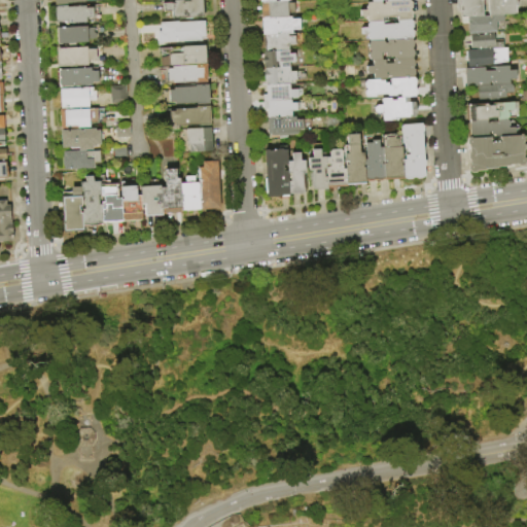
[(191,0),(204,0),(205,18),(173,20),(173,3),(175,3),(175,1),(180,1),(191,0)]
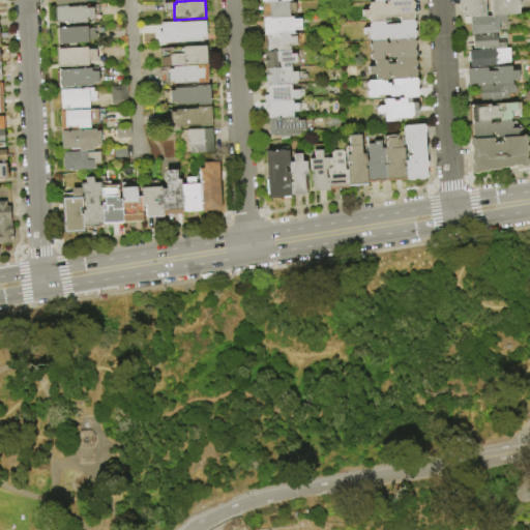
[(464,18),(462,0),(521,0),(522,15),(507,16),(492,17),(491,0),(486,0),(487,17),(471,18),(464,18)]
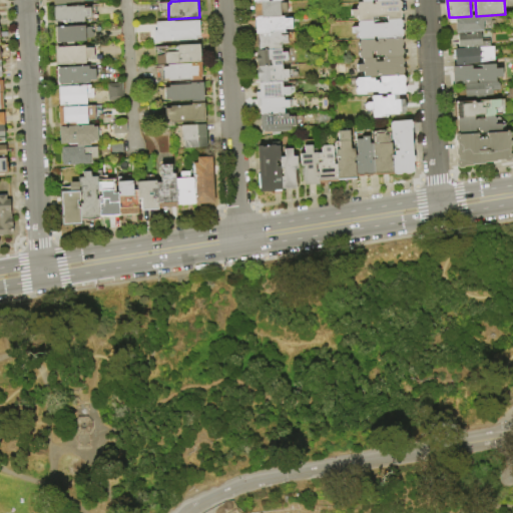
[(255,18),(254,2),(282,1),(282,4),(288,3),(289,14),(282,14),(282,17),(255,18)]
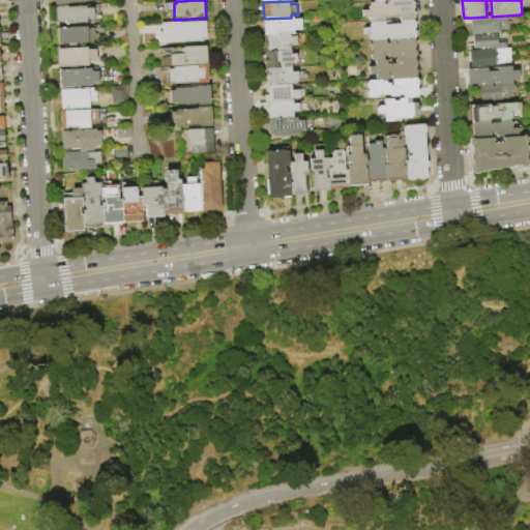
[(413,1),(416,3),(416,8),(414,9),(414,11),(416,12),(416,18),(414,20),(401,21),(401,18),(385,19),(385,21),(371,22),(370,18),(363,18),(362,10),(370,10),(370,3),(376,3),(413,1)]
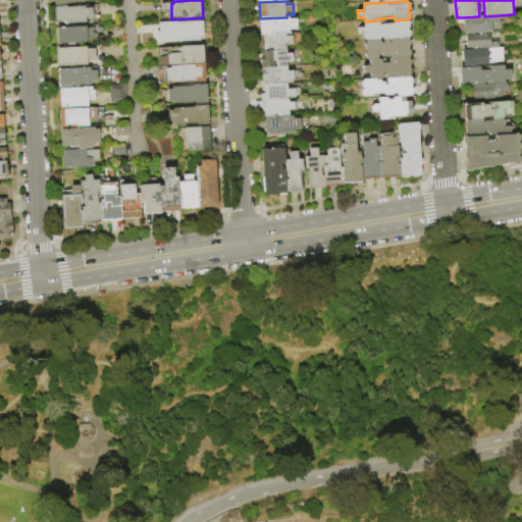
[(55,7),(68,6),(68,8),(87,7),(87,9),(93,8),(94,18),(87,18),(88,23),(67,24),(66,22),(56,23),(55,7)]
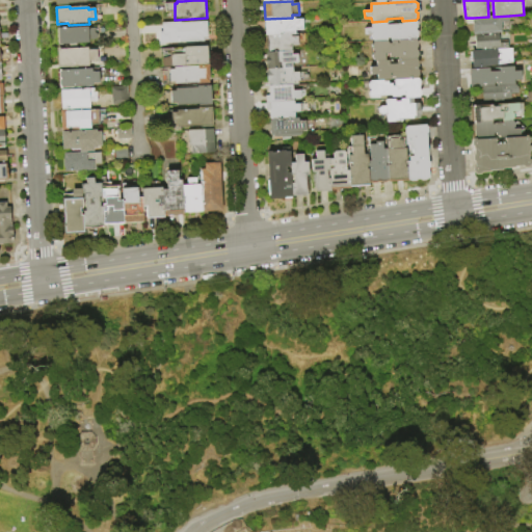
[(474,35),(473,18),(488,17),(494,17),(509,16),(509,22),(502,23),(502,34),(499,34),(475,35),(474,35)]
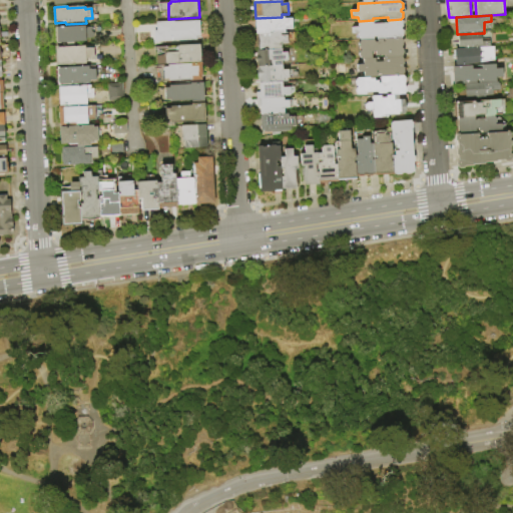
[(257,35),(255,18),(282,17),(285,17),(285,20),(293,19),(293,30),(286,30),(286,33),(282,34),(259,35),(257,35)]
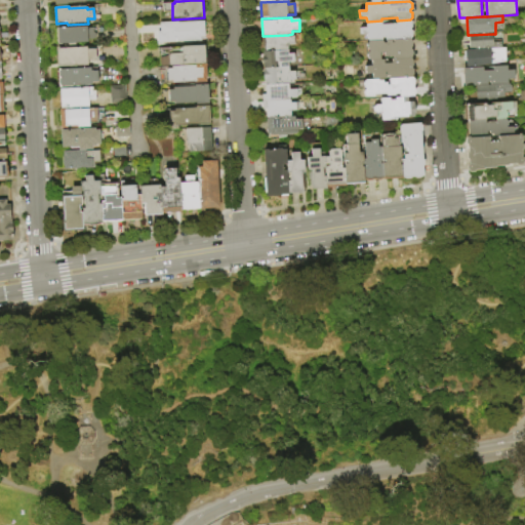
[(410,19),(410,21),(412,22),(413,29),(410,30),(413,31),(413,37),(411,39),(411,40),(369,41),(367,39),(367,35),(361,36),(361,29),(367,29),(367,22),(381,21),(382,25),(397,25),(397,21),(410,19)]
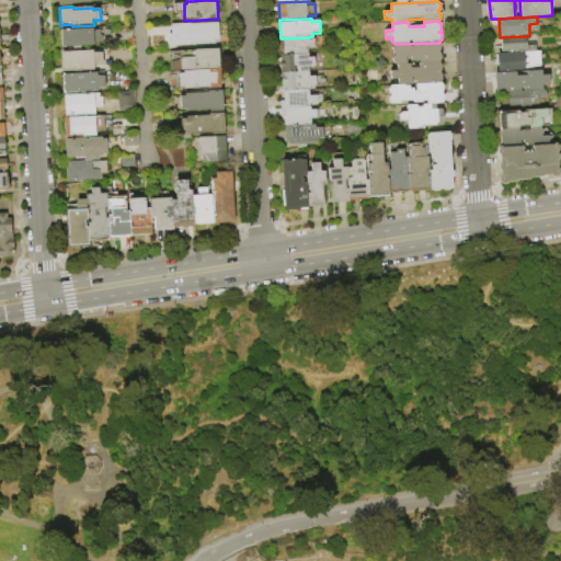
[(172,25),(192,24),(219,23),(220,39),(217,41),(217,45),(179,47),(179,37),(172,38),(172,25)]
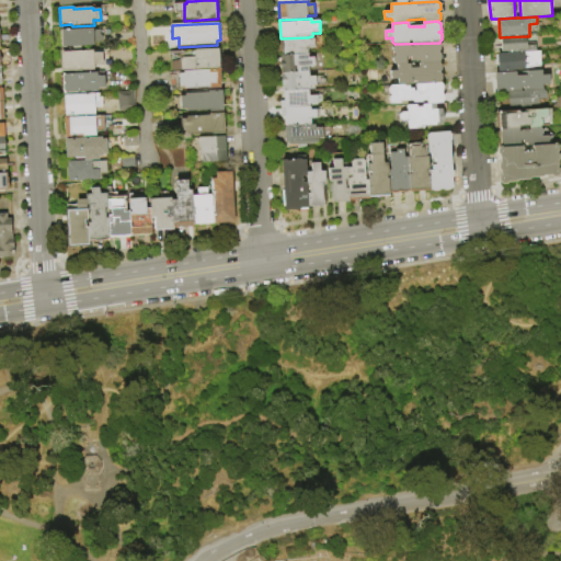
[(63,49),(61,31),(94,29),(94,31),(102,30),(103,43),(95,43),(95,47),(63,49)]
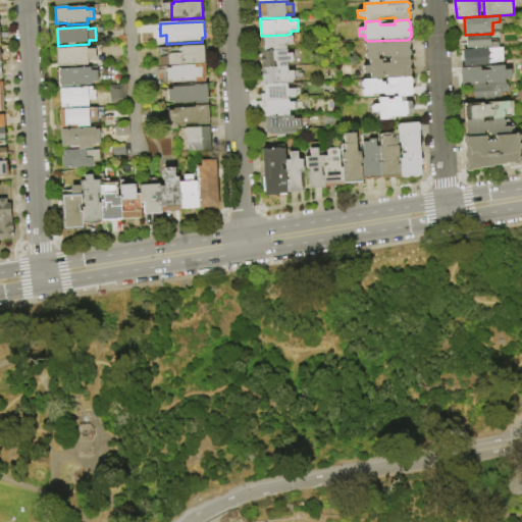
[(467,50),(466,35),(489,34),(490,43),(499,42),(500,49),(467,50)]
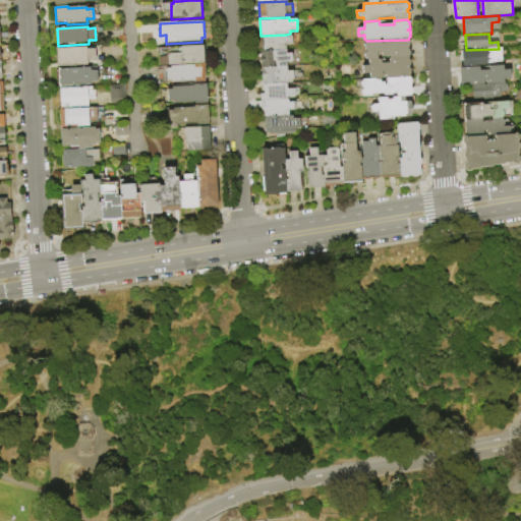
[(264,50),(264,48),(262,47),(261,41),(263,40),(263,36),(286,35),(286,37),(292,37),(293,46),(286,46),(286,49),(264,50)]
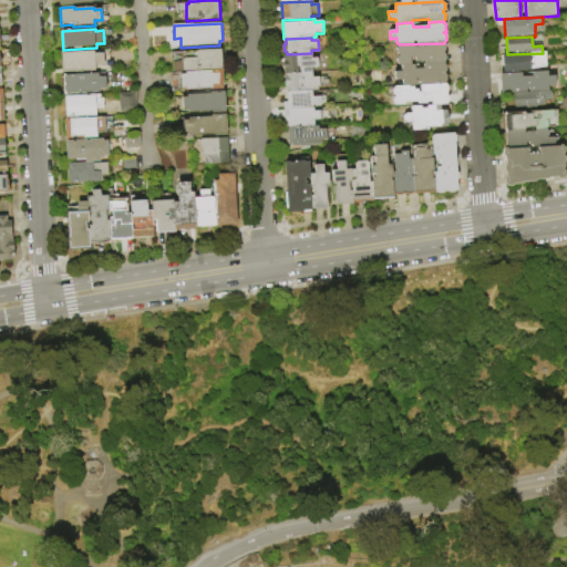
[(444,43),(445,44),(445,45),(445,50),(445,51),(444,53),(445,54),(446,57),(446,60),(446,61),(445,63),(402,65),(400,65),(400,64),(398,63),(398,59),(399,57),(399,54),(397,52),(397,49),(399,47),(399,44),(444,43)]
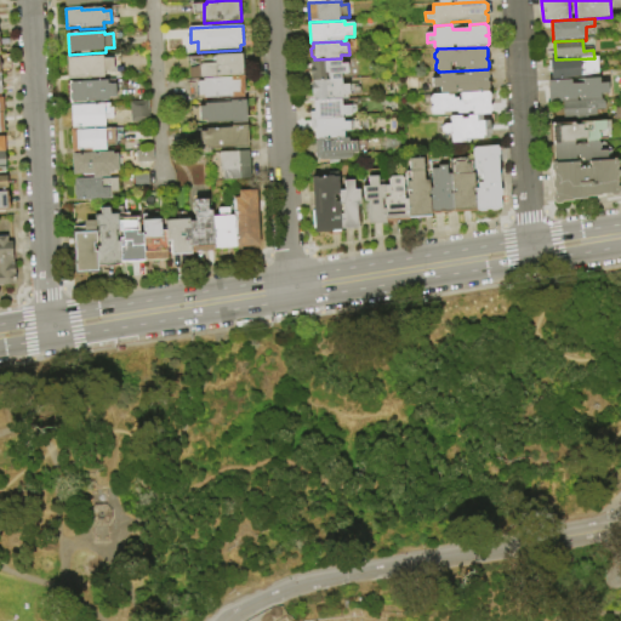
[(244,53),(245,77),(204,79),(201,79),(200,64),(216,64),(216,56),(244,53)]
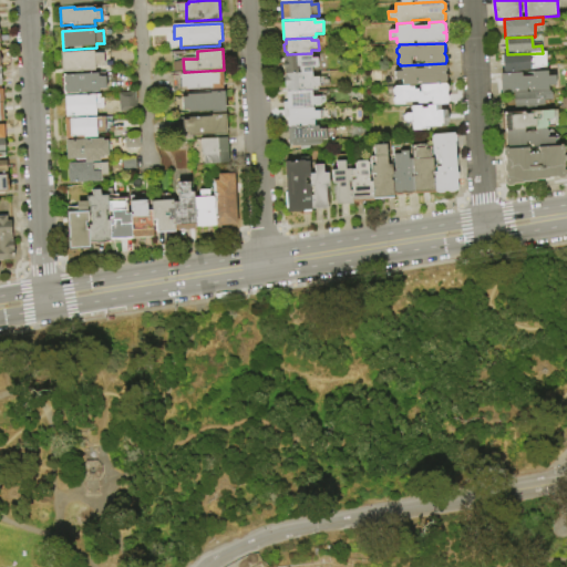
[(63,74),(62,51),(65,51),(65,53),(110,50),(111,71),(63,74)]
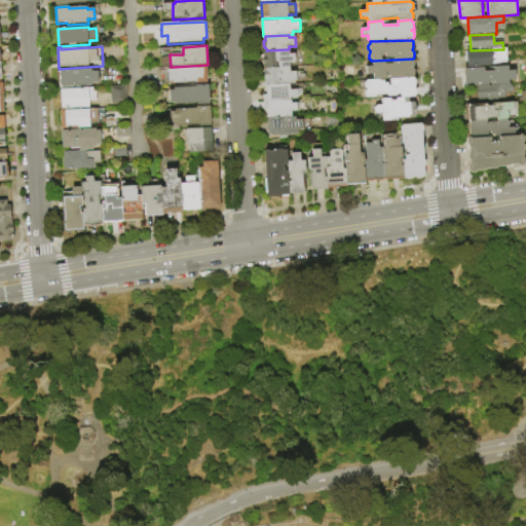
[(467,67),(466,51),(471,50),(503,49),(506,48),(508,65),(467,67)]
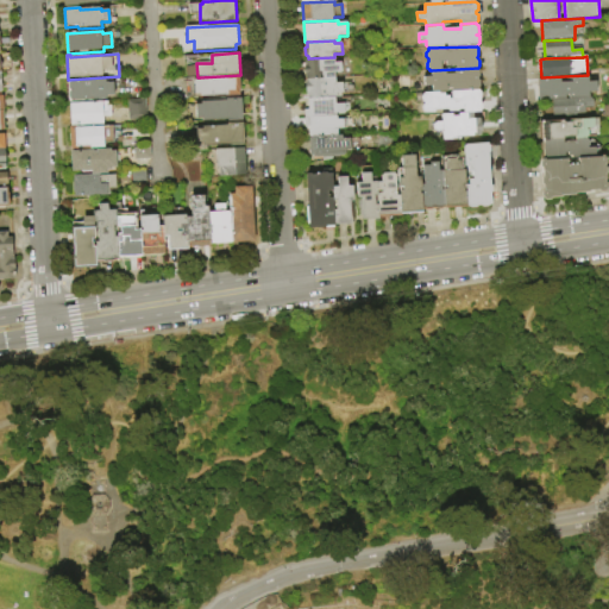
[(307,80),(306,61),(308,61),(308,58),(334,57),(334,63),(343,63),(343,73),(336,74),(337,79),(307,80)]
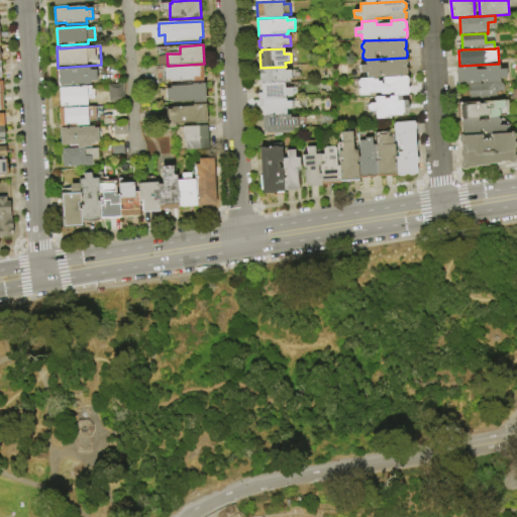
[(407,60),(407,65),(406,67),(406,69),(408,70),(408,75),(407,75),(407,77),(384,78),(374,79),(368,79),(368,74),(360,74),(360,66),(367,66),(367,60),(406,58),(407,60)]
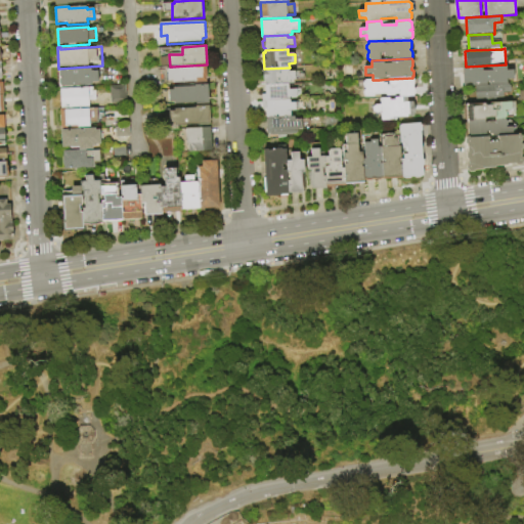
[(207,64),(208,78),(207,78),(207,83),(197,83),(173,84),(173,81),(169,81),(168,70),(173,69),(172,67),(207,64)]
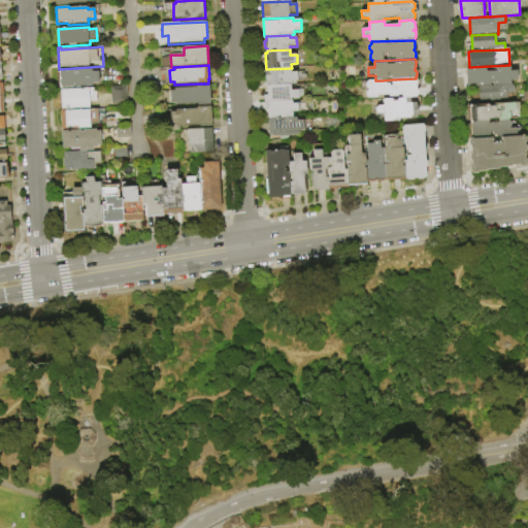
[(467,88),(466,69),(487,68),(487,72),(496,71),(496,67),(510,67),(510,71),(518,71),(519,80),(512,80),(512,85),(480,87),(467,88)]
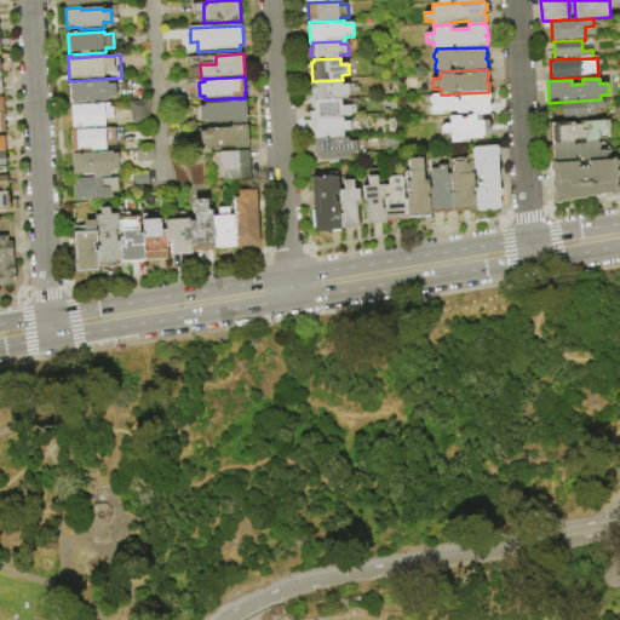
[(72,104),(70,82),(116,80),(118,85),(116,85),(116,98),(109,98),(109,102),(72,104)]
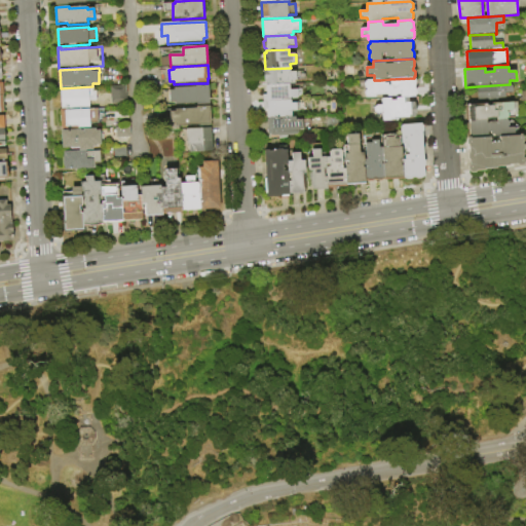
[(266,86),(266,81),(265,81),(264,72),(266,72),(265,69),(291,68),(291,72),(297,72),(297,80),(291,80),(291,85),(266,86)]
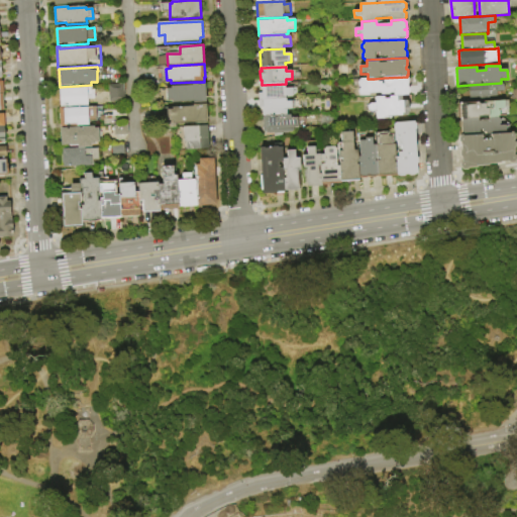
[(409,80),(410,83),(408,84),(408,88),(410,90),(410,93),(408,96),(405,96),(395,96),(395,95),(395,93),(390,94),(390,95),(382,96),(380,94),(370,94),(370,96),(360,97),(359,95),(358,90),(360,88),(358,87),(358,82),(359,79),(368,79),(374,79),(374,80),(379,80),(379,82),(382,82),(382,85),(385,85),(384,78),(407,77),(409,80)]
